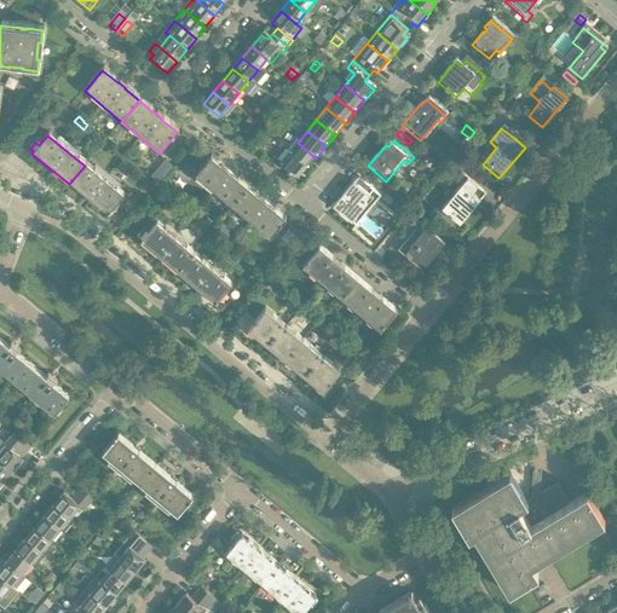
[(316,158),(298,143),(288,154),(306,169),(316,158)]
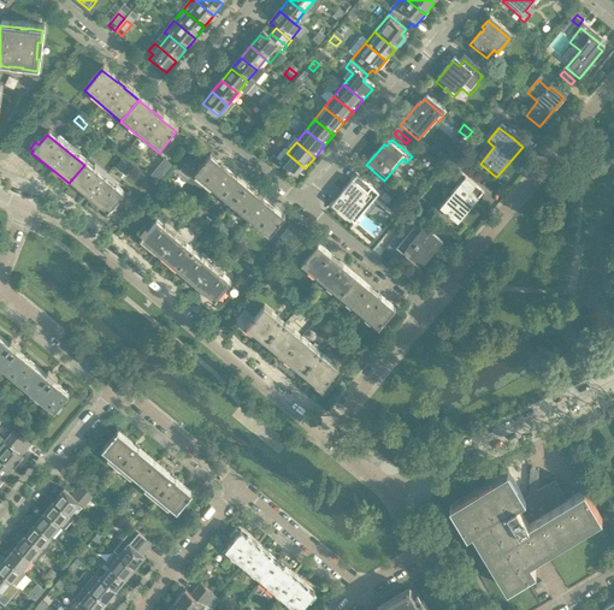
[(305,169),(287,153),(277,165),(271,160),(266,165),(276,172),(279,167),(284,172),(287,175),(287,173),(295,181),(305,169)]
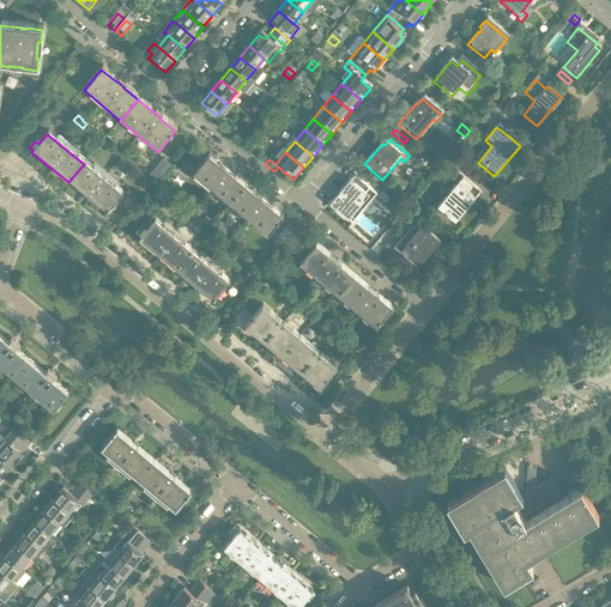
[(183,157),(180,165),(188,169),(192,161),(183,157)]
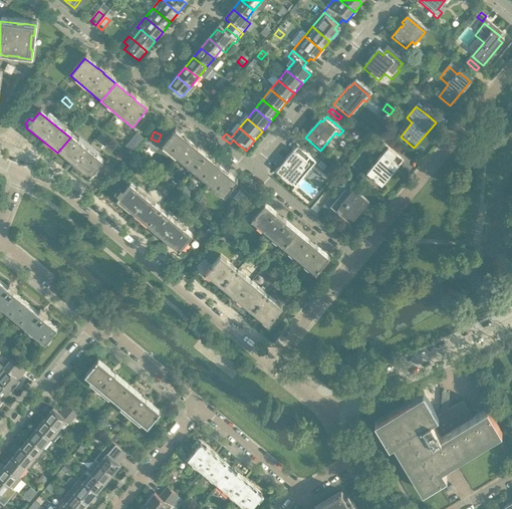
[(204,158),(174,132),(161,148),(192,173),(204,158)]
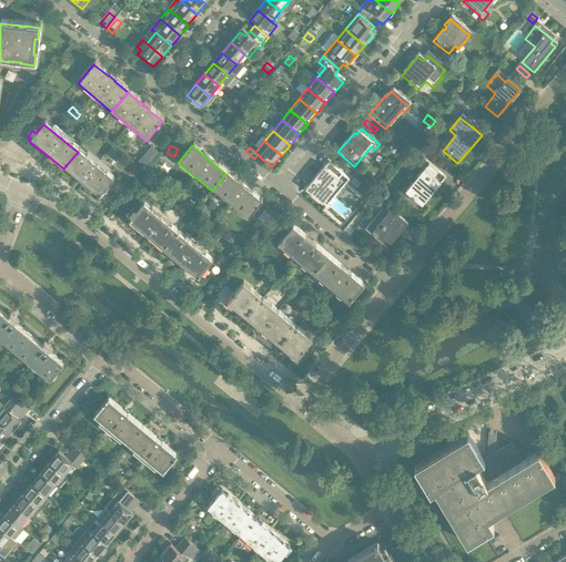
[(144,170),(158,155),(151,149),(138,163),(144,170)]
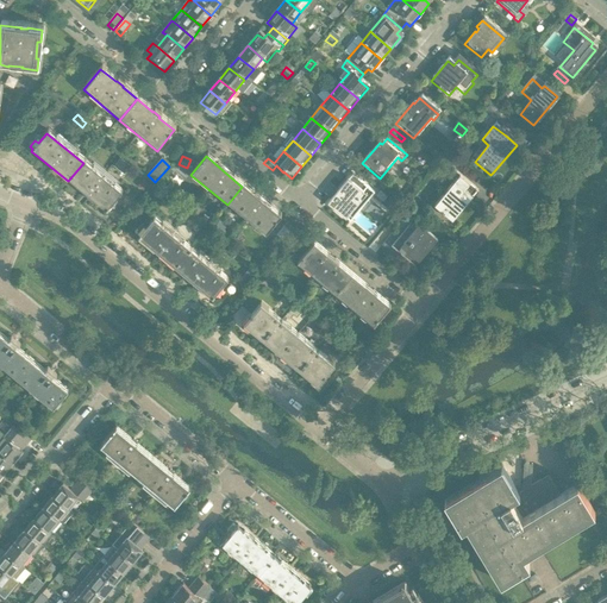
[(120,194),(83,163),(68,181),(105,213),(107,211),(110,213),(116,206),(112,203),(120,194)]
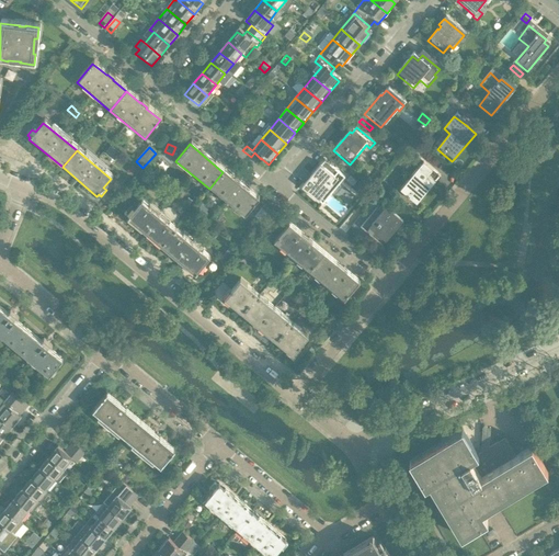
[(415,172),(398,193),(414,207),(438,179),(417,160),(410,168),(415,172)]
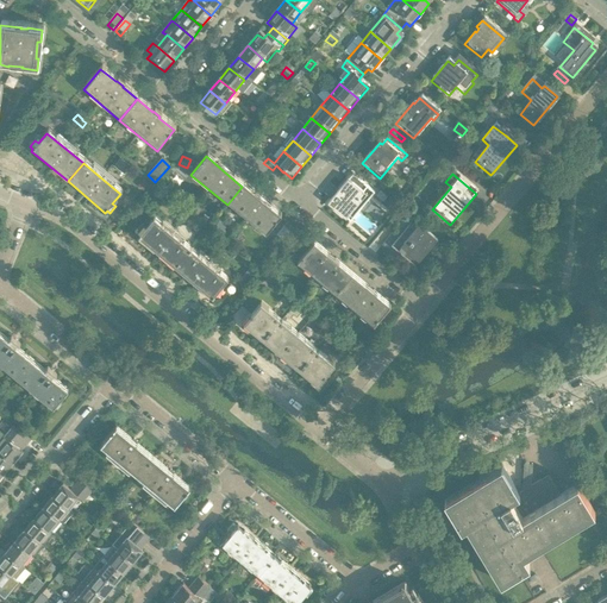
[(348,225),(371,196),(350,178),(326,207),(332,211),(348,225)]
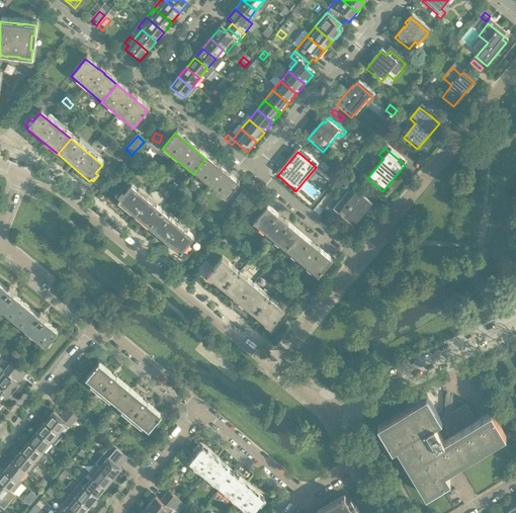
[(238,185),(205,159),(193,174),(225,200),(238,185)]
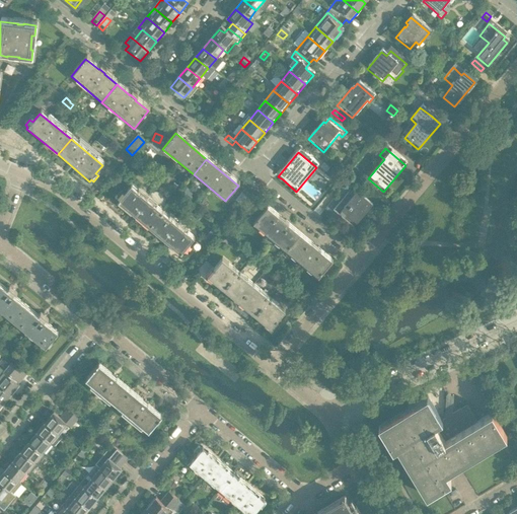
[(278,176),(274,181),(283,190),(286,186),(281,182),(283,179),(278,176)]
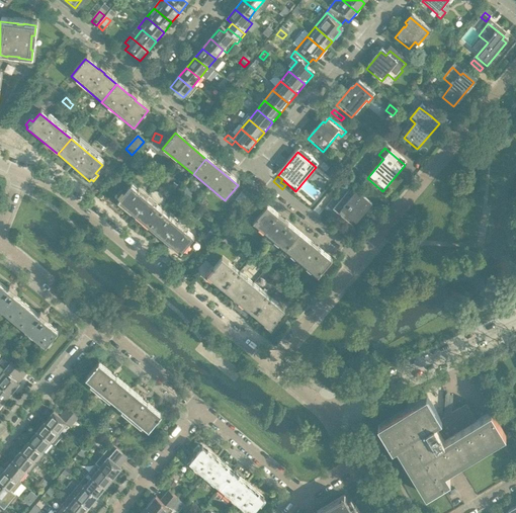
[(116,203),(148,230),(160,214),(130,187),(122,196),(119,193),(115,199),(117,201),(116,203)]
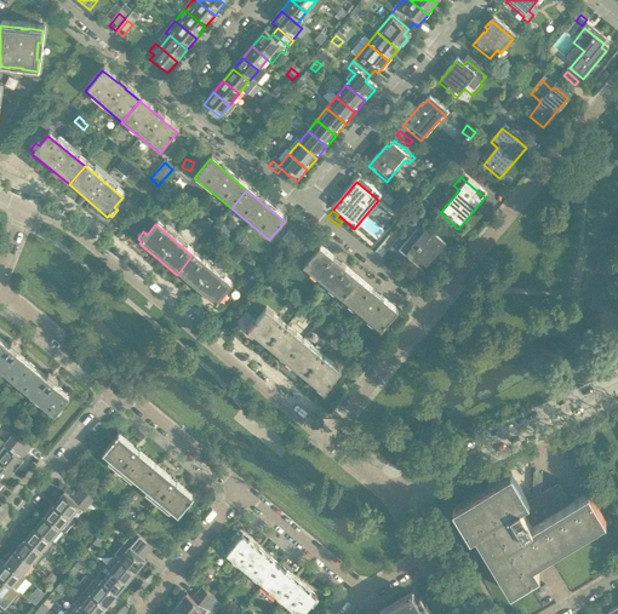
[(365,225),(361,230),(376,242),(379,237),(365,225)]
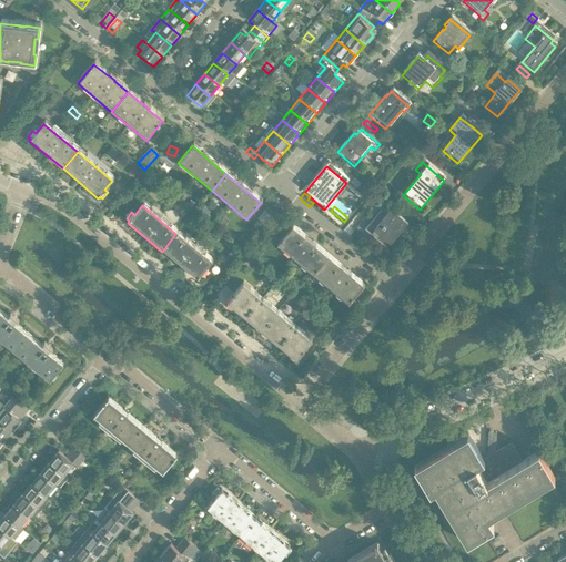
[(406,226),(384,207),(363,233),(385,252),(406,226)]
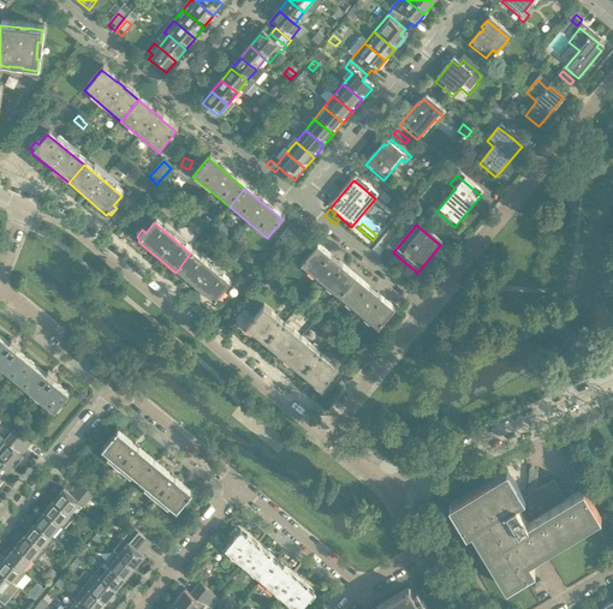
[(284,233),(277,242),(284,249),(292,239),(284,233)]
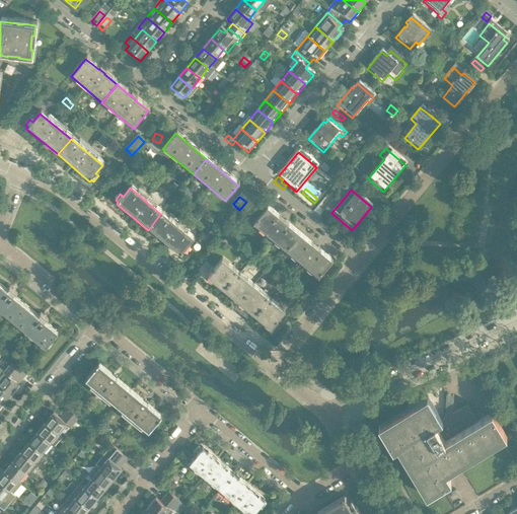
[(298,235),(266,209),(251,225),(285,252),(298,235)]
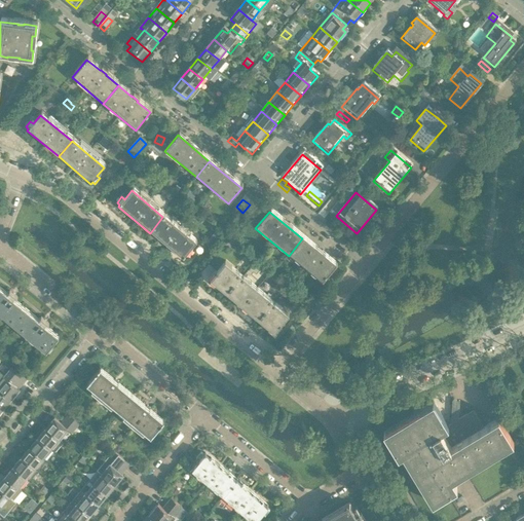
[(195,244),(162,217),(150,233),(182,260),(184,258),(186,260),(190,254),(188,252),(195,244)]
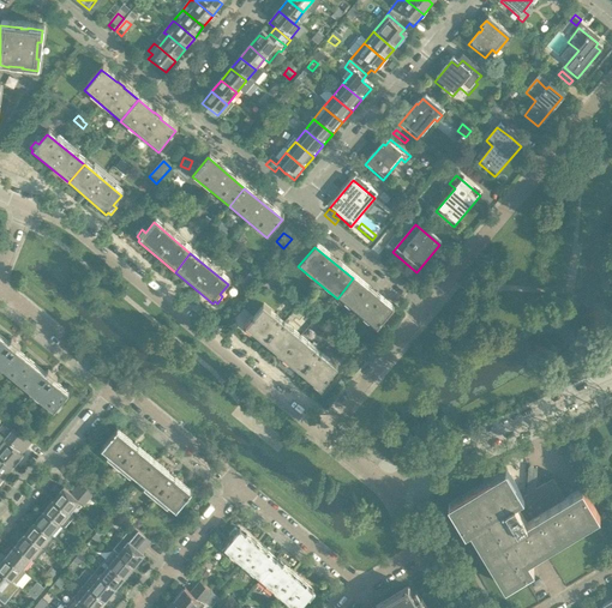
[(250,275),(245,281),(251,286),(256,280),(250,275)]
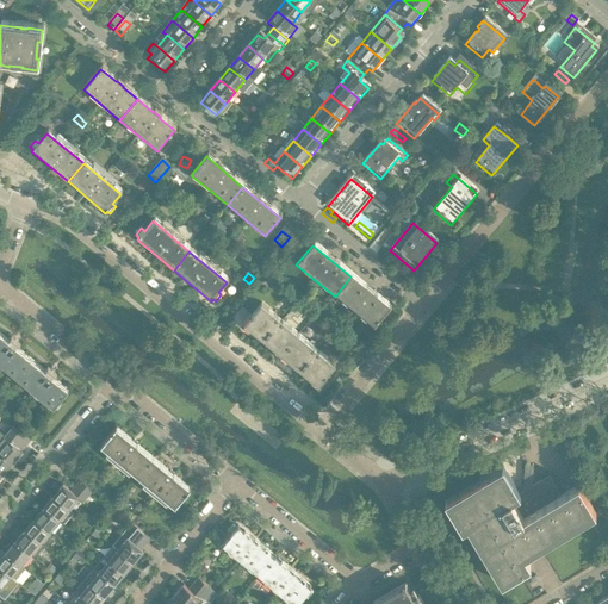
[(389,309),(351,276),(335,297),(373,328),(389,309)]
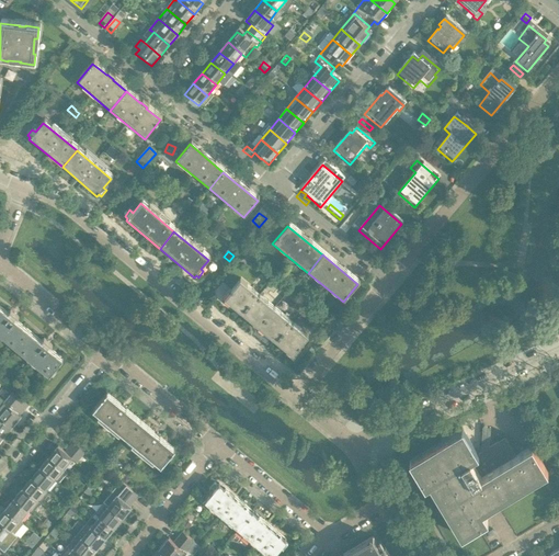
[(239,314),(238,315),(241,318),(242,317),(257,329),(273,311),(238,283),(223,302),(239,314)]
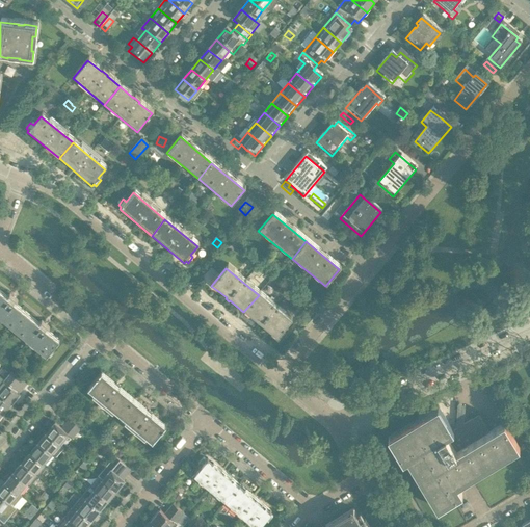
[(0,321),(14,333),(25,317),(11,306),(15,302),(9,299),(7,301),(0,295),(0,321)]
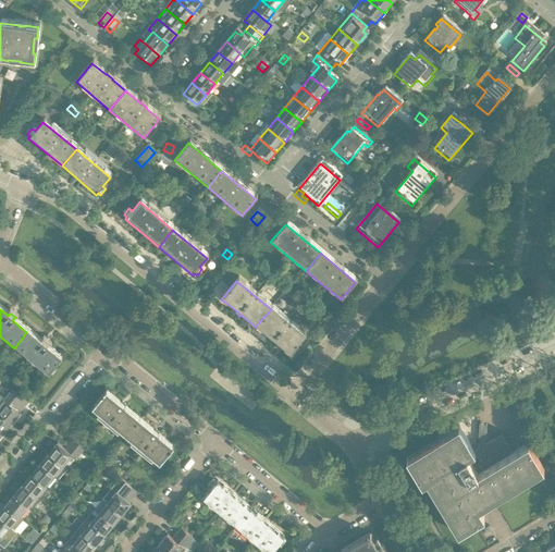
[(305,336),(271,309),(255,327),(270,340),(270,341),(273,343),(288,355),(305,336)]
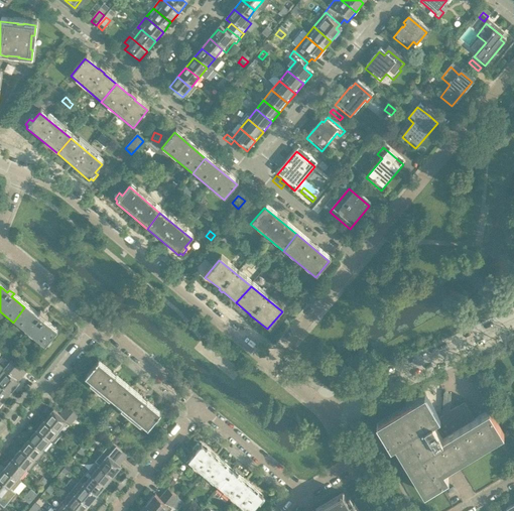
[(38,318),(24,307),(13,323),(43,348),(56,334),(42,322),(44,320),(40,315),(38,318)]
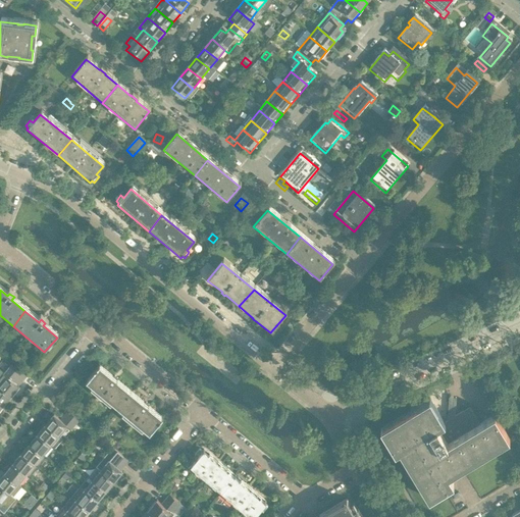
[(0,371),(3,373),(9,365),(3,361),(0,364),(0,371)]
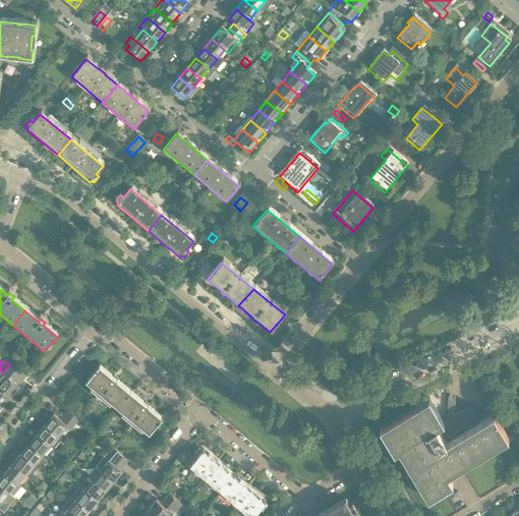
[(10,366),(2,376),(0,378),(0,391),(9,398),(25,379),(10,366)]
